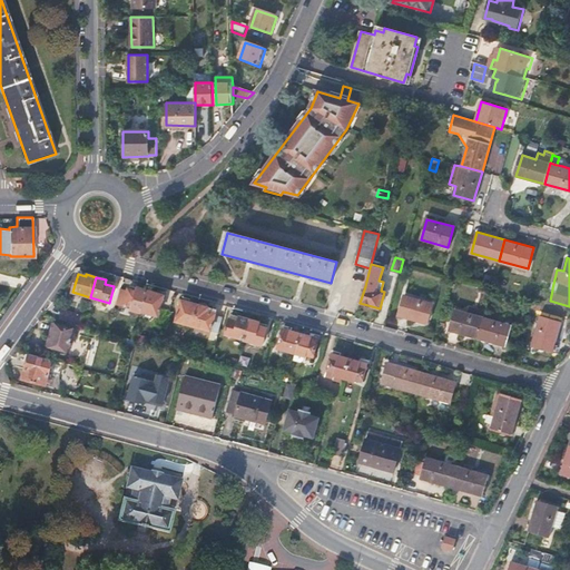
[(143,311),(147,292),(137,288),(136,291),(128,288),(126,293),(123,304),(131,306),(130,308),(141,312),(143,311)]
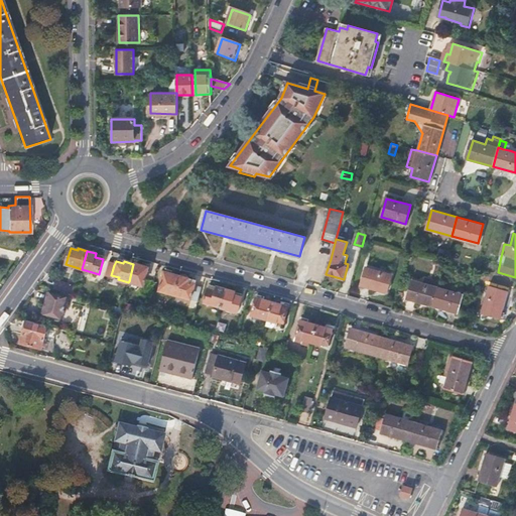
[(105,275),(111,277),(111,275),(114,265),(108,263),(105,273),(105,275)]
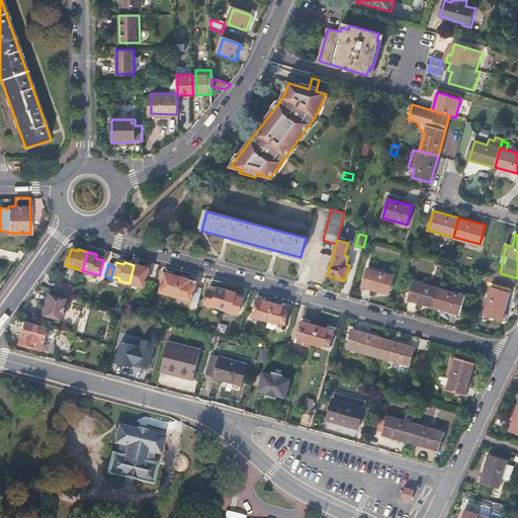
[(148,269),(134,265),(130,282),(143,286),(148,269)]
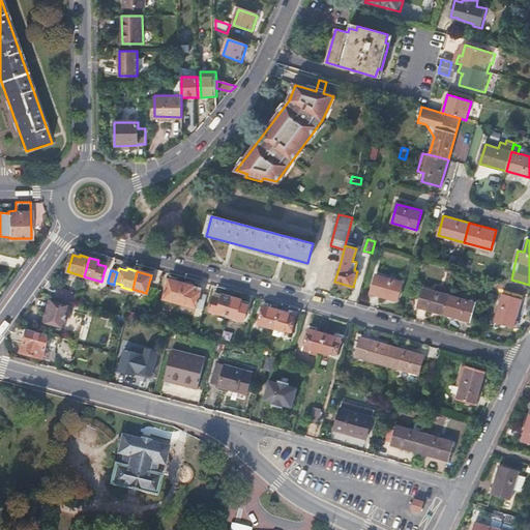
[(403,283),(376,275),(371,294),(382,297),(398,301),(403,283)]
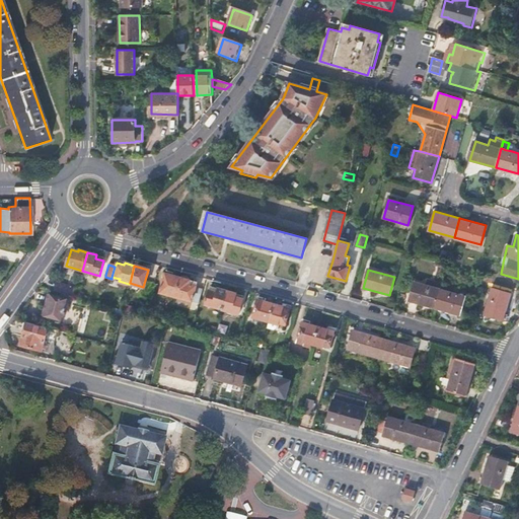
[(176,296),(180,278),(165,274),(160,291),(176,296)]
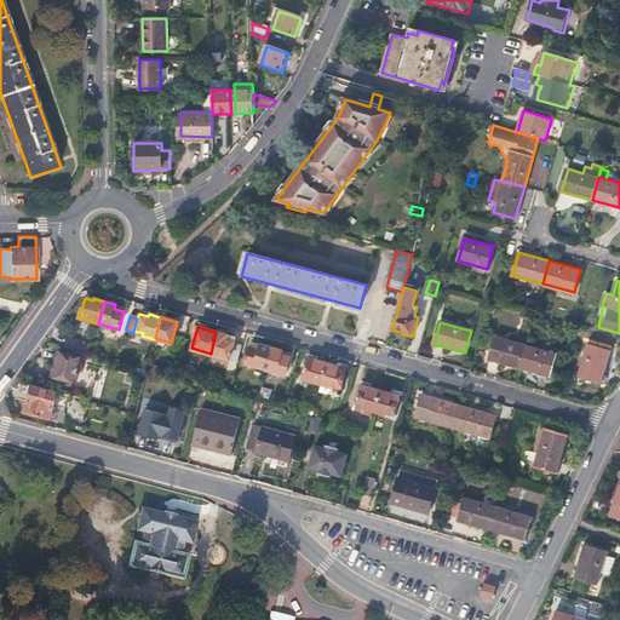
[(235,338),(216,332),(211,354),(239,361),(241,350),(233,348),(235,338)]
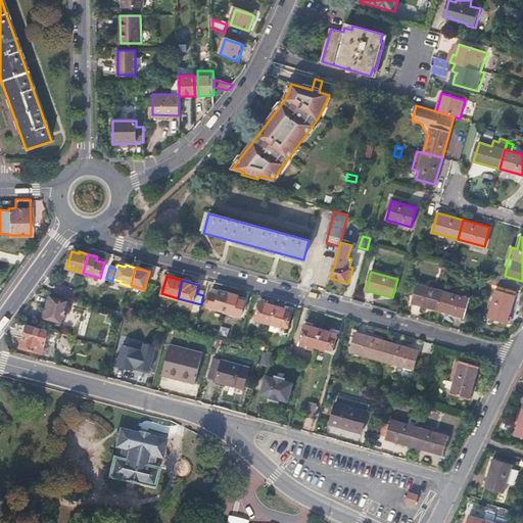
[(412,302),(438,310),(443,291),(417,283),(412,302)]
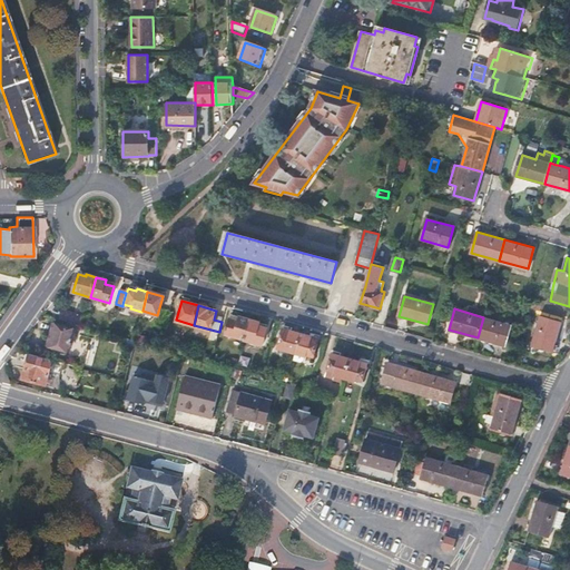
[(62,313),(60,321),(82,326),(85,318),(62,313)]
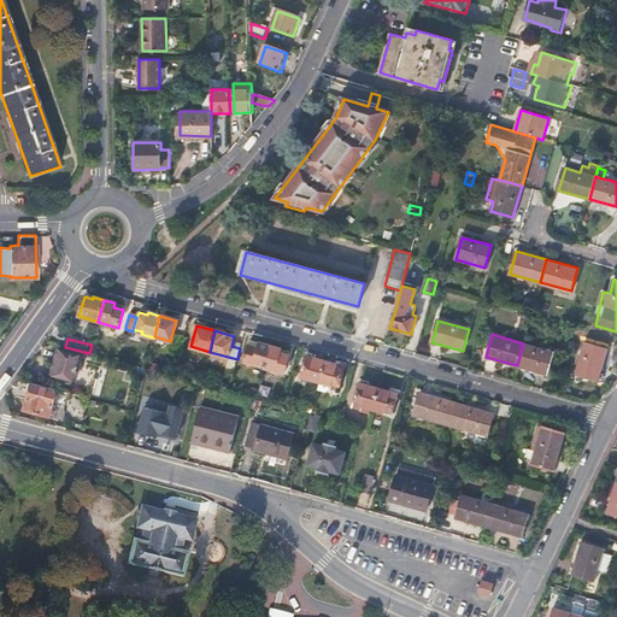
[(523,344),(517,365),(547,374),(553,352),(527,344),(528,340),(524,339),(523,344)]
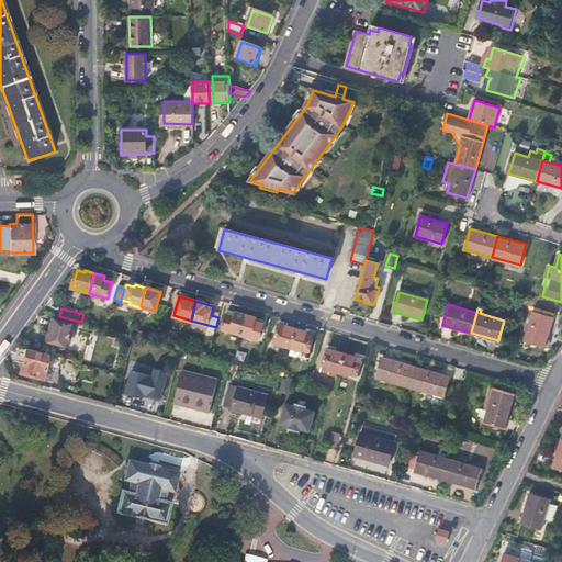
[(552,317),(532,312),(525,339),(544,345),(552,317)]
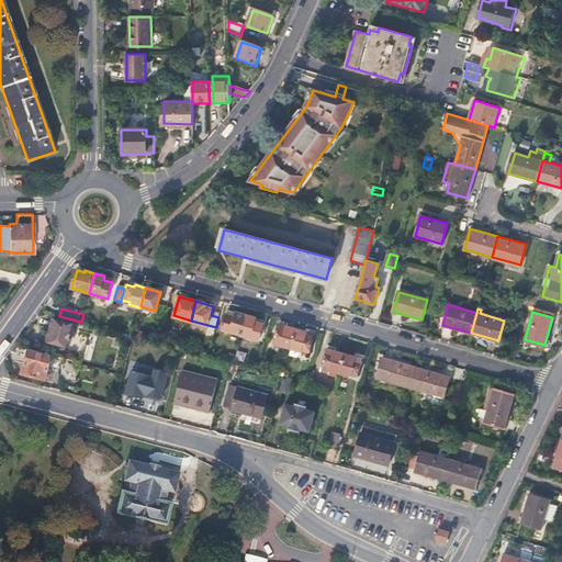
[(242,335),(246,315),(236,313),(235,316),(227,314),(224,329),(242,335)]
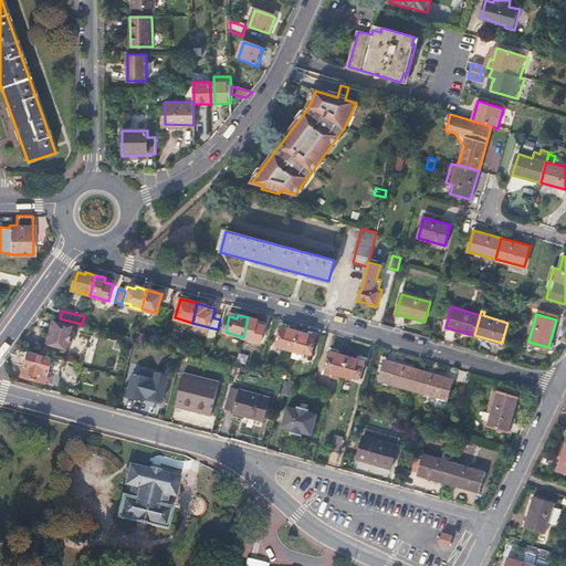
[(258,320),(248,317),(243,337),(242,337),(261,343),(264,326),(257,324),(258,320)]
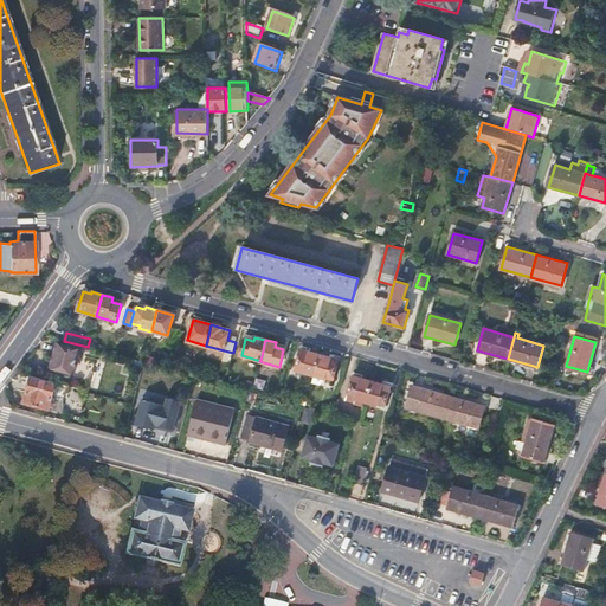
[(79,352),(57,345),(51,367),(73,373),(79,352)]
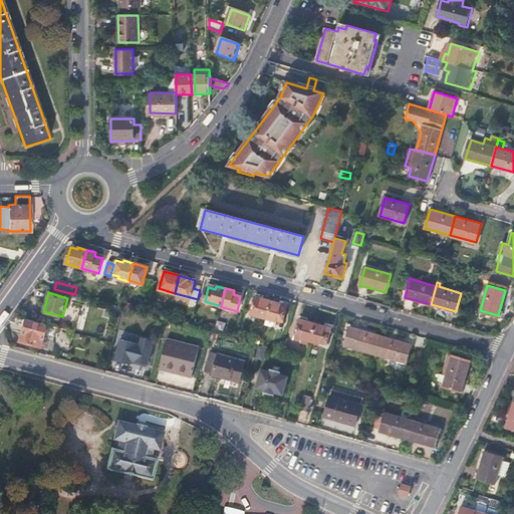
[(271,301),(255,296),(250,314),(266,319),(271,301)]
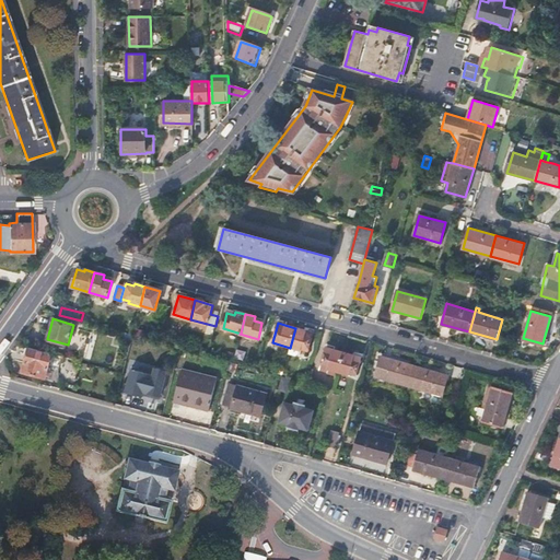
[(295,328),(290,348),(299,350),(300,348),(306,350),(312,334),(295,328)]
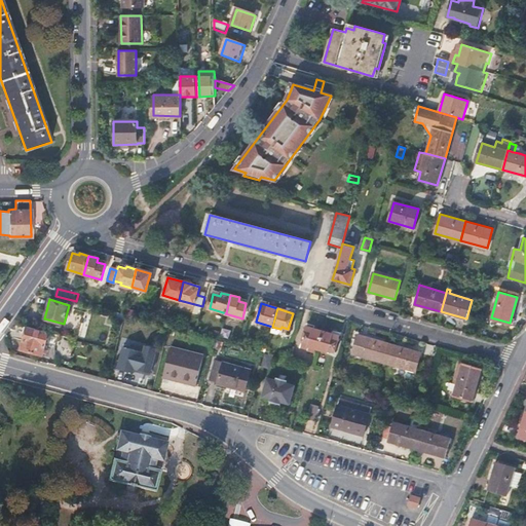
[(62,336),(28,327),(22,349),(42,354),(42,351),(44,345),(48,346),(54,348),(58,338),(62,339),(62,336)]
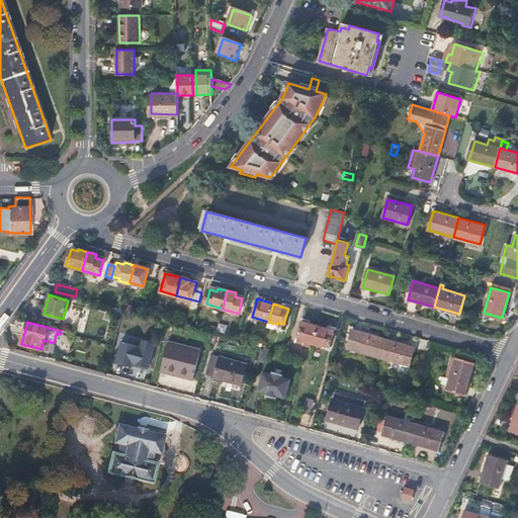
[(314,344),(318,326),(301,322),(295,341),(301,343),(301,345),(310,347),(312,344),(314,344)]
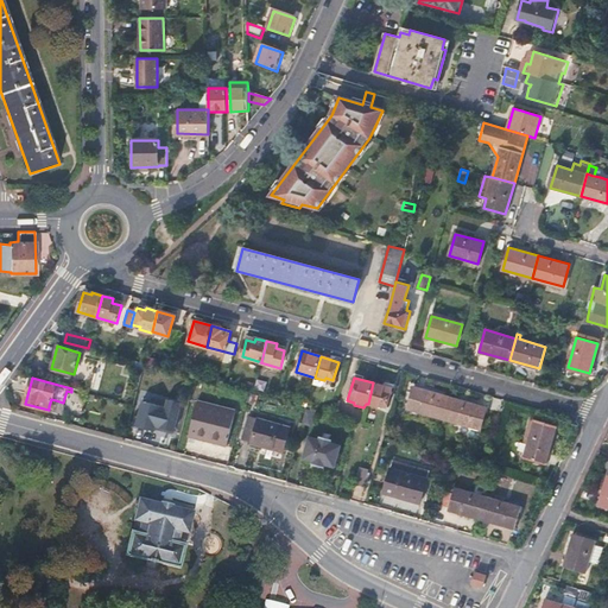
[(391,388),(373,382),(368,404),(379,406),(379,405),(387,407),(391,388)]
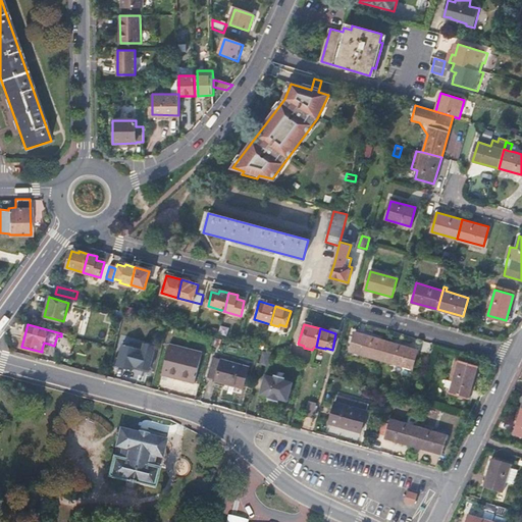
[(386,341),(355,332),(350,352),(381,360),(386,341)]
